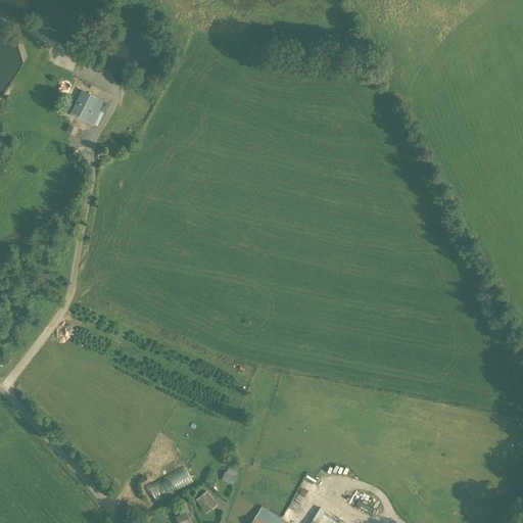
[(101,42),(95,41),(93,47),(92,53),(98,54),(100,48),(101,42)]
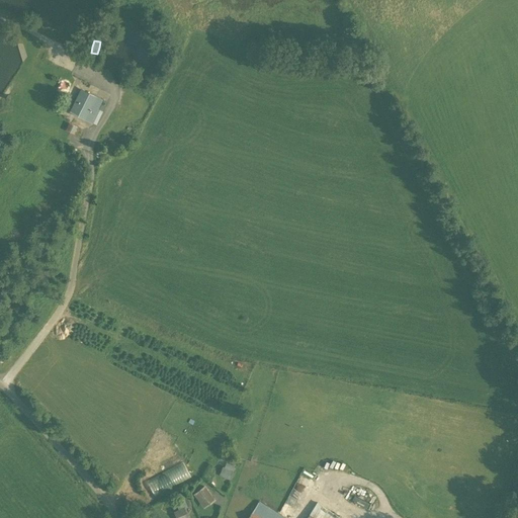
[(74,114),(85,92),(80,90),(70,112),(74,114)]
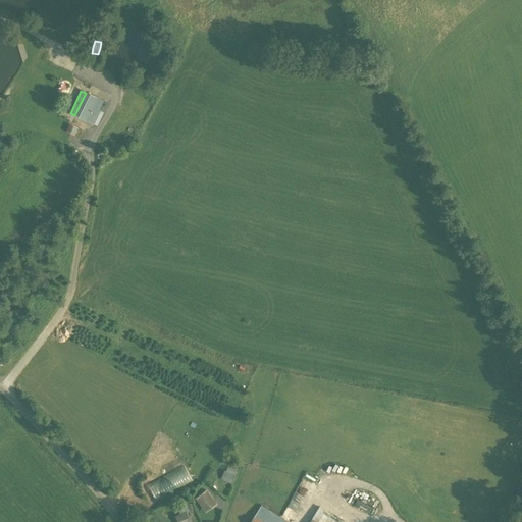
[(102,100),(86,93),(74,115),(96,125),(103,111),(99,108),(102,100)]
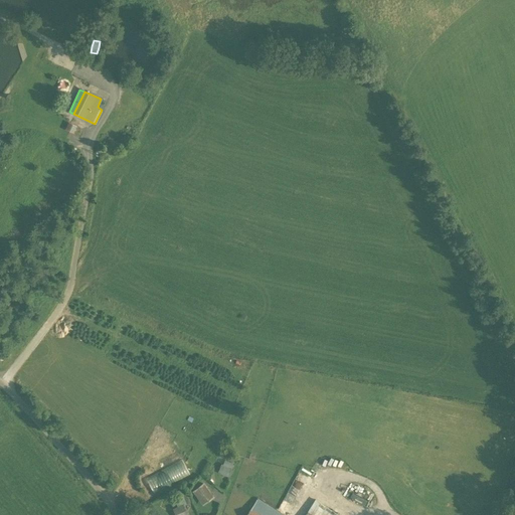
[(227,476),(234,461),(217,453),(213,461),(219,464),(216,470),(227,476)]
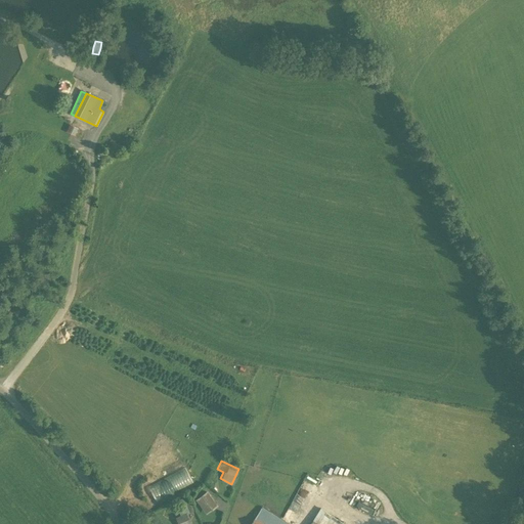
[(193,498),(205,513),(216,504),(206,489),(193,498)]
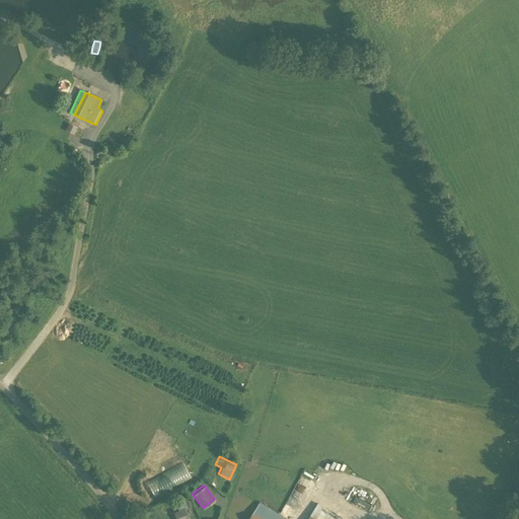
[(169,505),(175,518),(189,518),(184,509),(191,505),(187,496),(169,505)]
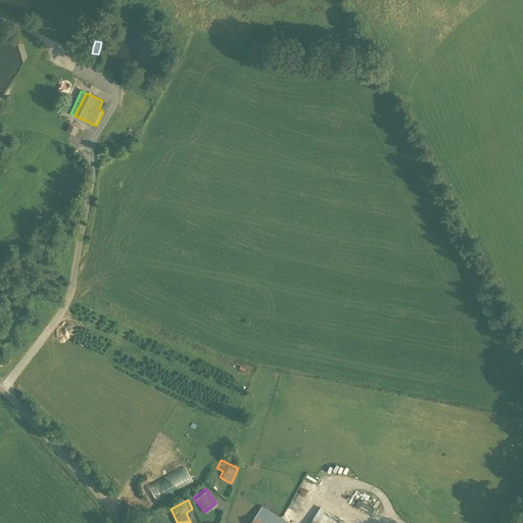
[(320,507),(312,520),(316,522),(323,522),(329,514),(320,507)]
